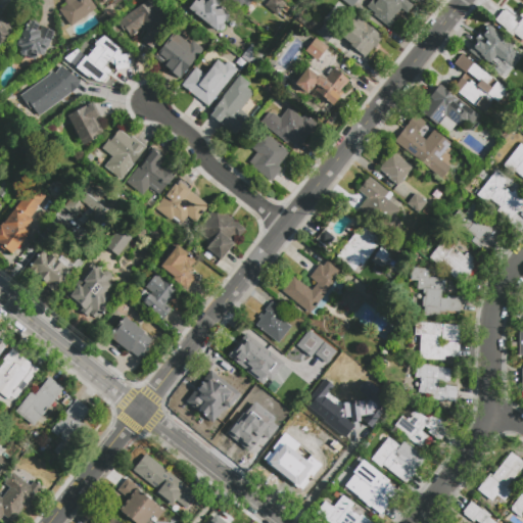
[(70,27),(58,10),(66,5),(63,2),(65,0),(90,0),(96,8),(70,27)]
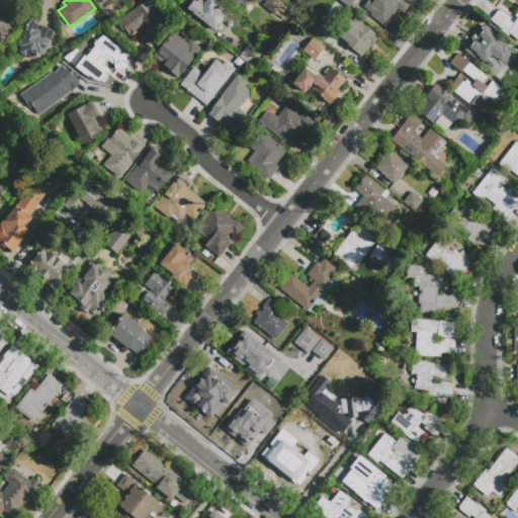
[(151,49),(140,39),(146,32),(141,27),(138,29),(139,30),(130,37),(124,30),(122,31),(115,21),(144,0),(151,0),(170,25),(158,34),(161,37),(151,49)]
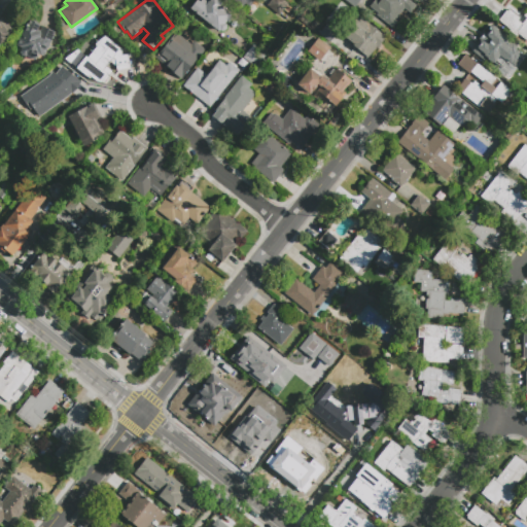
[(230,18),(225,24),(225,25),(225,26),(225,28),(224,30),(223,31),(220,32),(219,31),(218,32),(189,9),(197,0),(200,2),(202,0),(204,0),(207,2),(208,0),(218,0),(226,6),(221,11),(230,18)]
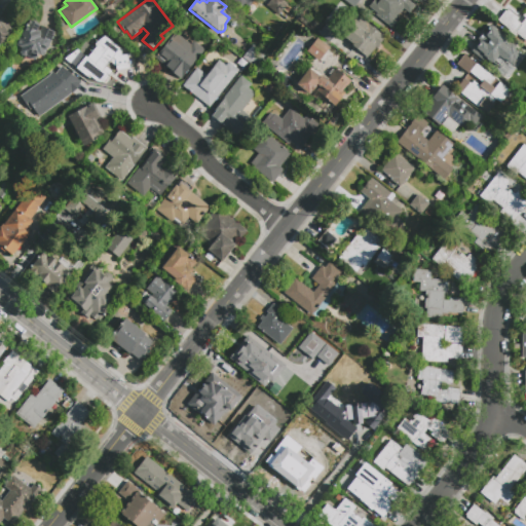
[(253,0),(248,7),(243,5),(240,8),(229,0),(253,0)]
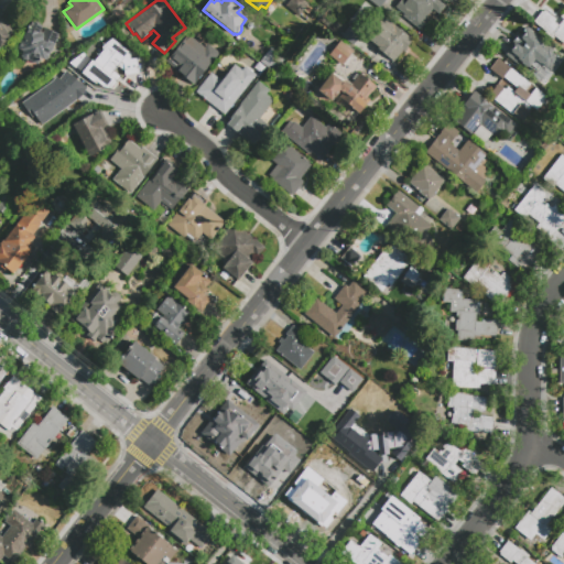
[(302,0),(308,4),(299,18),(284,7),(289,0),(302,0)]
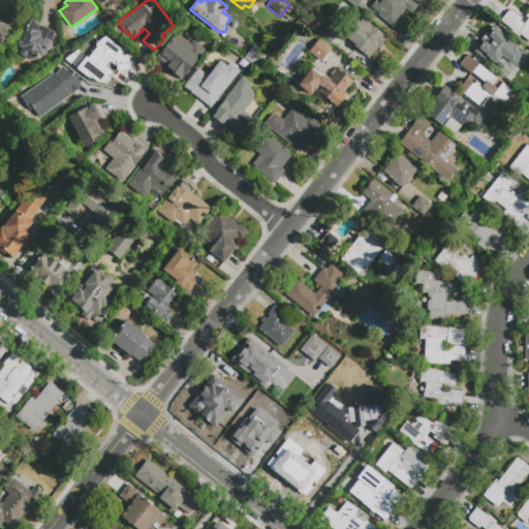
[(363,0),(356,8),(345,0),(363,0)]
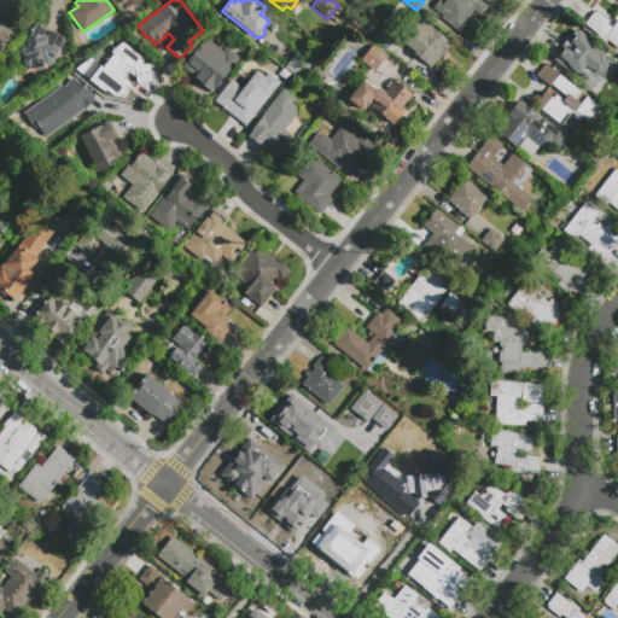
[(459,34),(448,25),(447,27),(439,21),(442,17),(432,9),(438,0),(443,0),(444,1),(445,0),(478,0),(488,7),(482,16),(474,10),(464,24),(465,25),(459,34)]
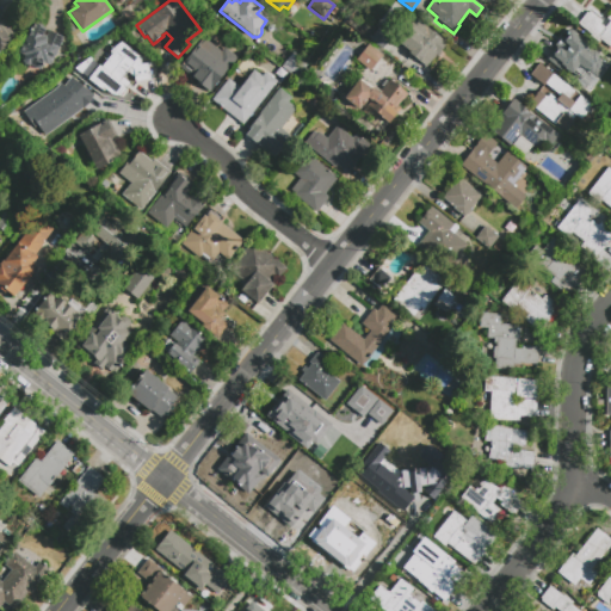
[(610,49),(600,42),(599,43),(588,36),(590,35),(578,24),(587,12),(588,13),(590,11),(599,19),(598,22),(599,23),(597,25),(603,30),(609,22),(606,19),(610,13),(610,49)]
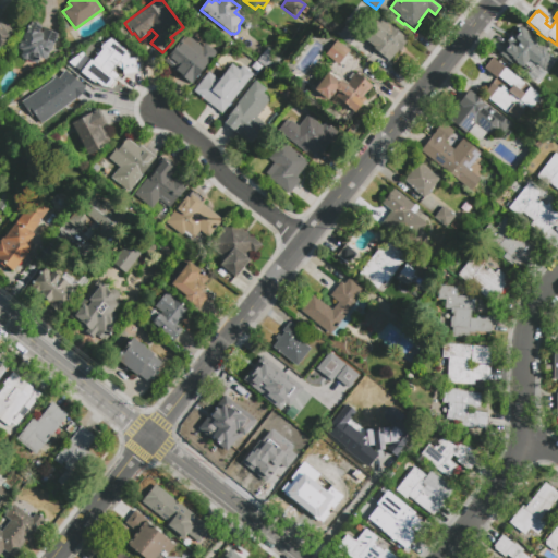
[(0,11),(2,15),(1,16),(13,33),(11,34),(12,35),(8,39),(9,40),(5,43),(7,44),(0,48),(0,11)]
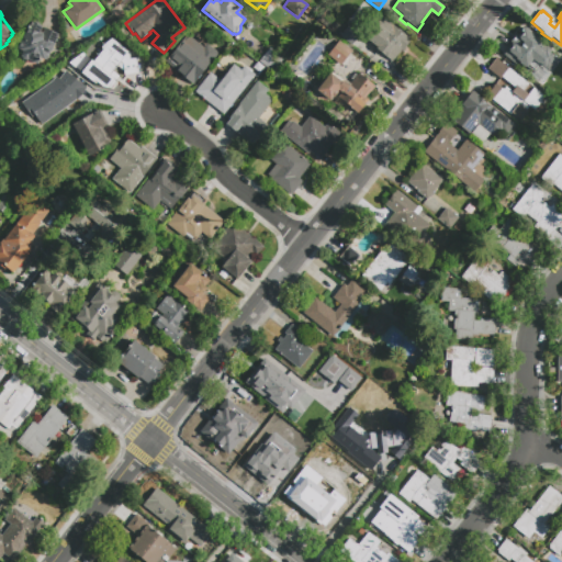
[(406,48),(403,54),(401,52),(392,63),(384,57),(384,58),(377,53),(371,48),(372,46),(364,40),(375,26),(371,23),(379,14),(412,41),(406,47),(406,48)]
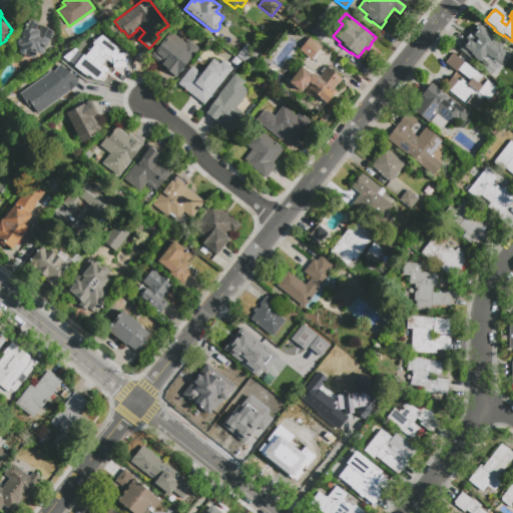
[(35,59),(25,54),(25,55),(18,52),(20,49),(17,48),(16,45),(27,22),(28,22),(29,20),(53,32),(42,56),(38,54),(35,59)]
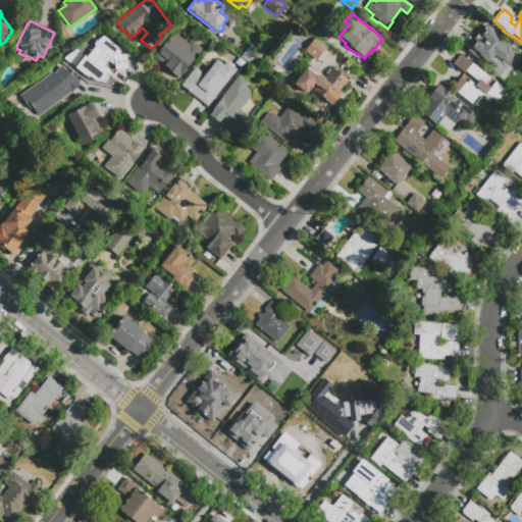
[(334,32),(326,42),(316,35),(324,23),(334,32)]
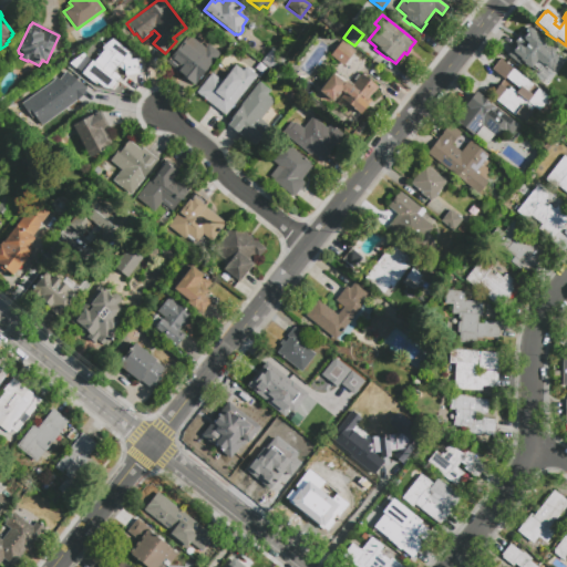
[(529,28),(547,41),(545,44),(556,52),(554,53),(563,61),(553,73),(543,65),(537,73),(532,69),(531,71),(523,64),(521,66),(507,57),(517,44),(515,42),(521,34),(523,37),(525,34),(525,32),(526,29),(529,29),(529,28)]
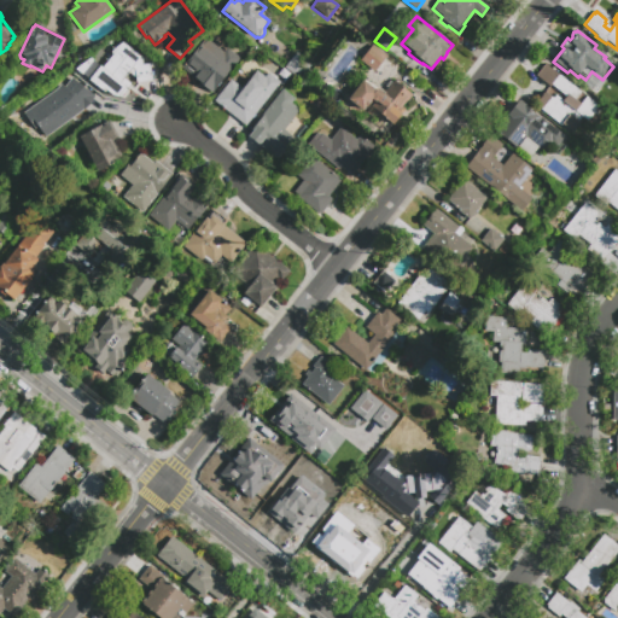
[(227,48),(239,59),(211,93),(192,77),(194,75),(184,66),(204,41),(205,42),(208,40),(223,53),(227,48)]
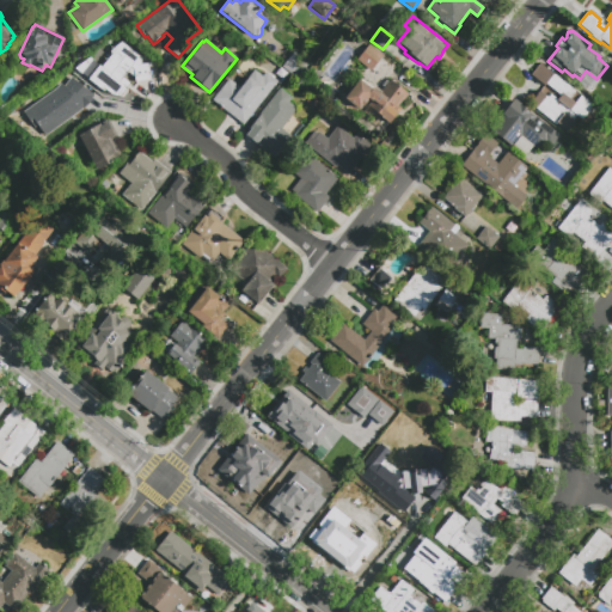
[(133,69),(123,83),(126,85),(116,97),(98,83),(96,85),(87,79),(98,66),(99,68),(121,41),(141,56),(142,63),(148,62),(151,77),(154,77),(154,80),(130,84),(130,80),(134,79),(133,69)]
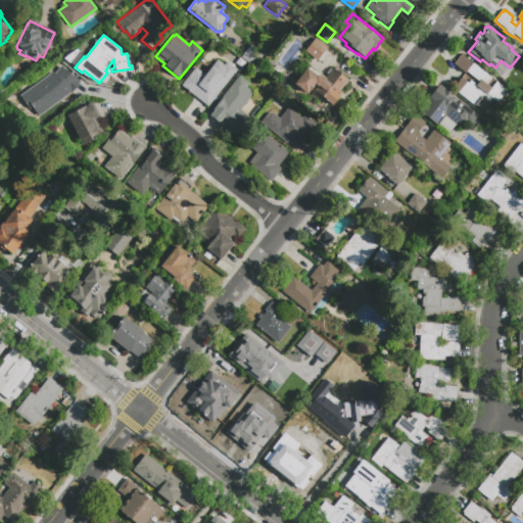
[(327,48),(317,61),(304,52),(316,39),(327,48)]
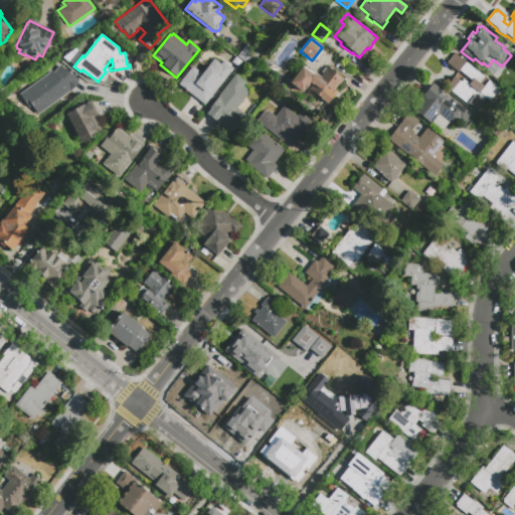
[(489,80),(500,89),(490,102),(485,98),(482,101),(484,103),(477,111),(447,87),(455,76),(462,82),(464,79),(469,84),(472,80),(459,70),(458,72),(447,64),(455,53),(484,76),(480,82),(485,87),(489,80)]
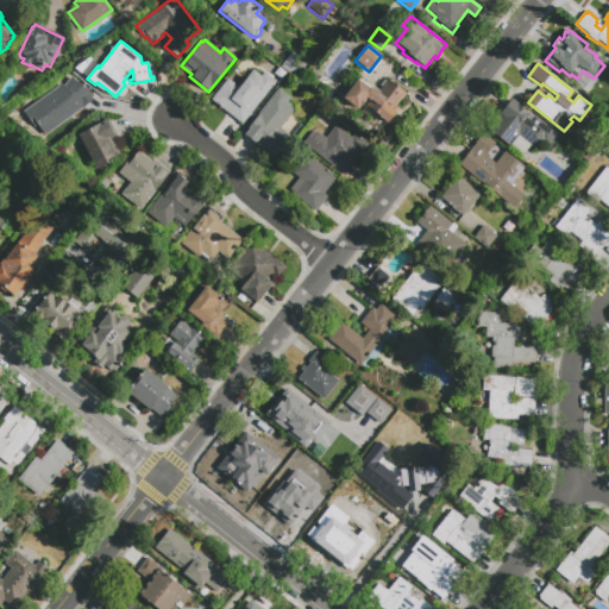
[(264,73),(278,83),(248,121),(245,120),(243,125),(211,100),(227,79),(239,88),(252,70),(261,76),(264,73)]
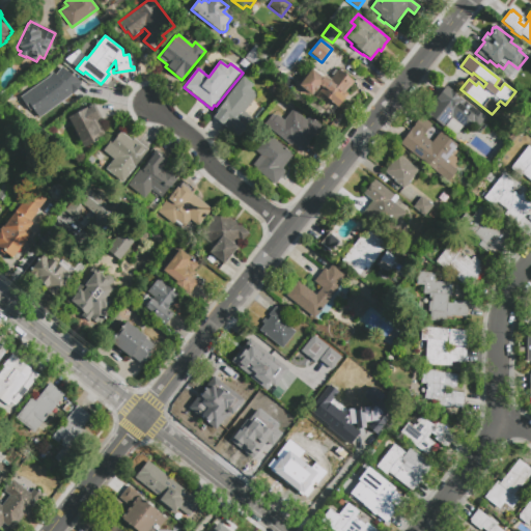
[(61,67),(81,83),(72,94),(38,119),(32,110),(29,112),(20,98),(49,77),(52,72),(55,75),(61,67)]
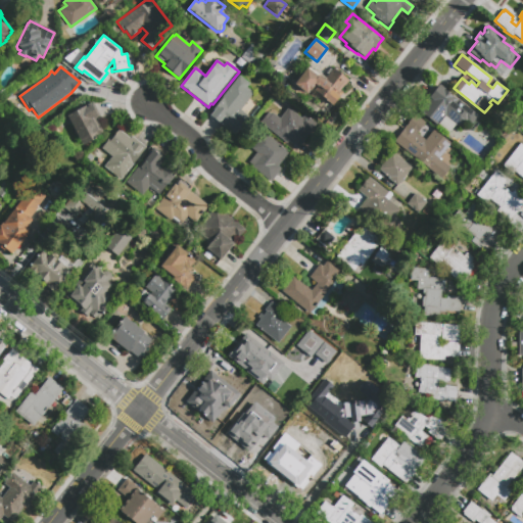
[(333,67),(349,81),(345,86),(344,85),(340,90),(343,92),(331,107),(327,103),(328,101),(325,99),(312,89),(307,94),(294,84),(307,68),(318,77),(320,75),(324,79),(333,67)]
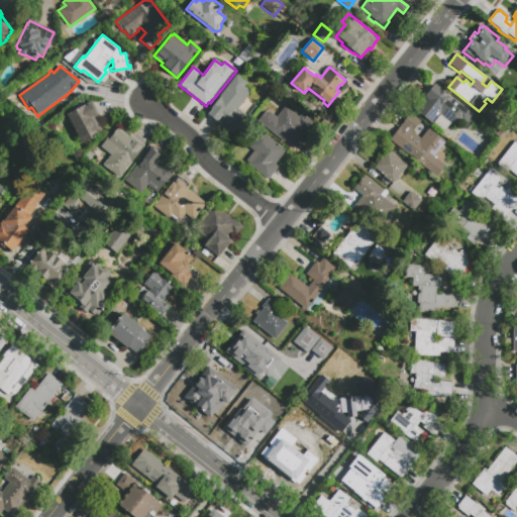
[(236,75),(246,82),(243,86),(251,93),(238,109),(246,116),(232,134),(207,114),(220,98),(219,97),(236,75)]
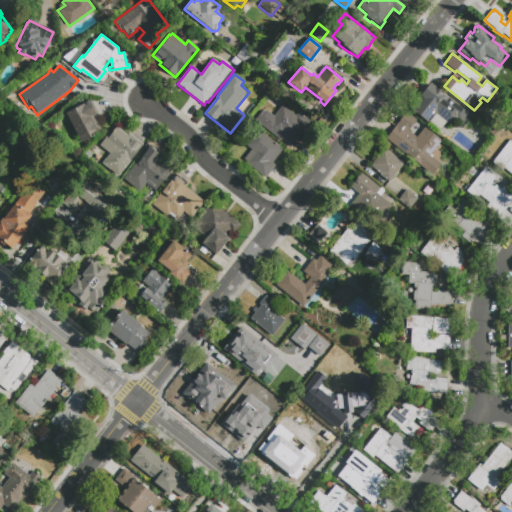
[(0,84),(0,80),(6,76),(16,88),(8,95),(0,84)]
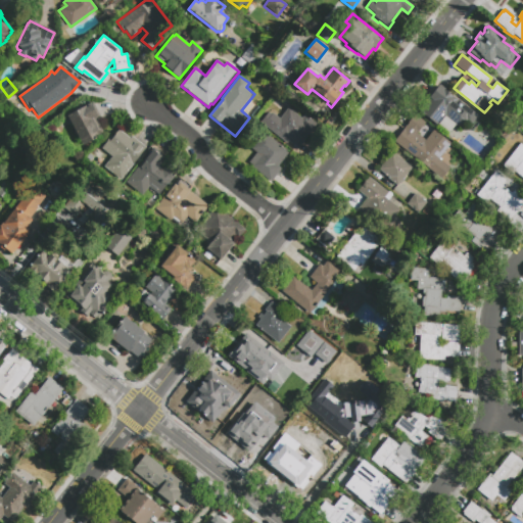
[(462,129),(445,115),(437,125),(433,122),(432,123),(424,115),(425,114),(419,110),(439,85),(478,115),(470,125),(467,122),(462,129)]
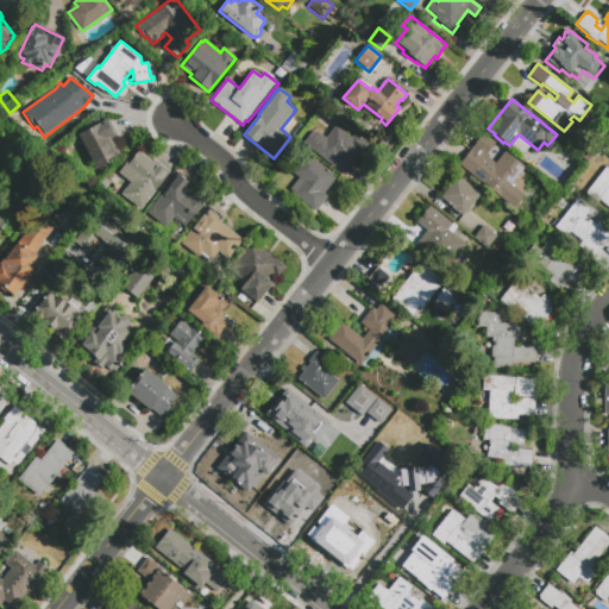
[(290,130),(301,117),(313,127),(302,140),(290,130)]
